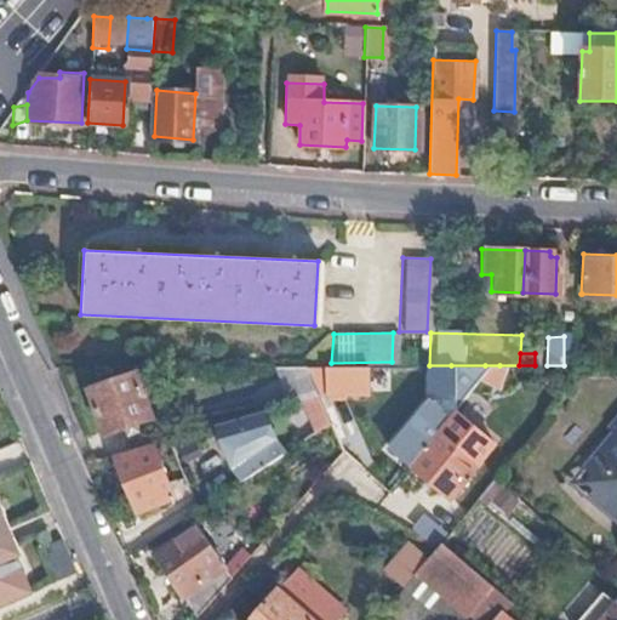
[(298,365),(267,367),(283,402),(310,393),(298,365)]
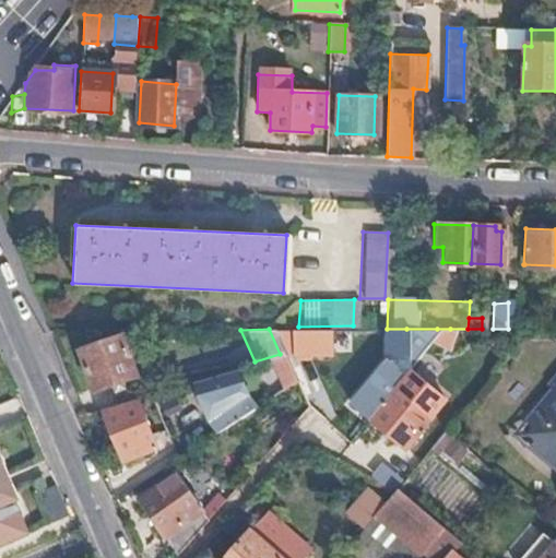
[(324,351),(326,329),(269,329),(280,354),(324,351)]
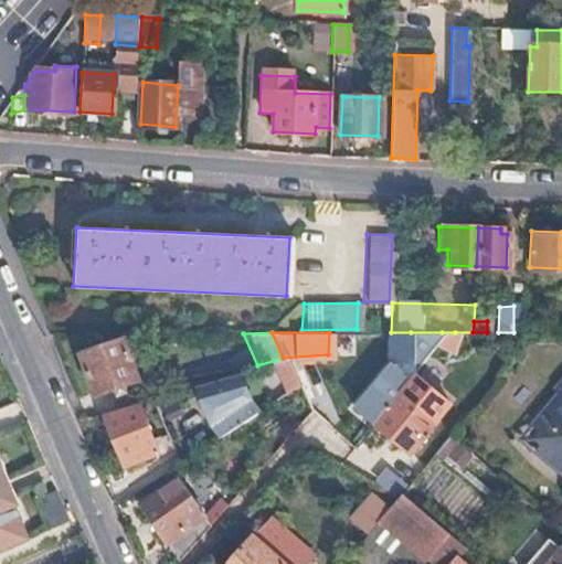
[(411,332),(391,332),(385,332),(394,351),(352,400),(372,416),(401,382),(413,366),(422,357),(411,332)]
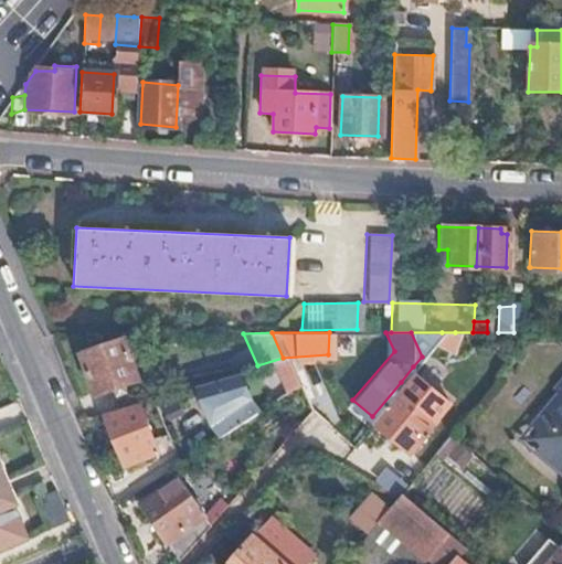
[(455,332),(442,332),(430,347),(448,353),(455,332)]
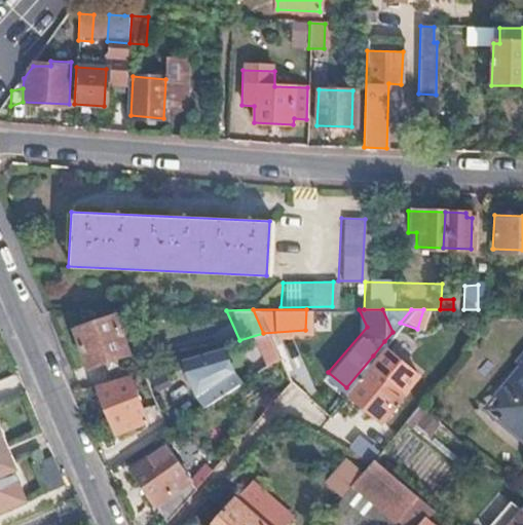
[(73,329),(87,366),(122,352),(119,345),(123,344),(112,313),(73,329)]
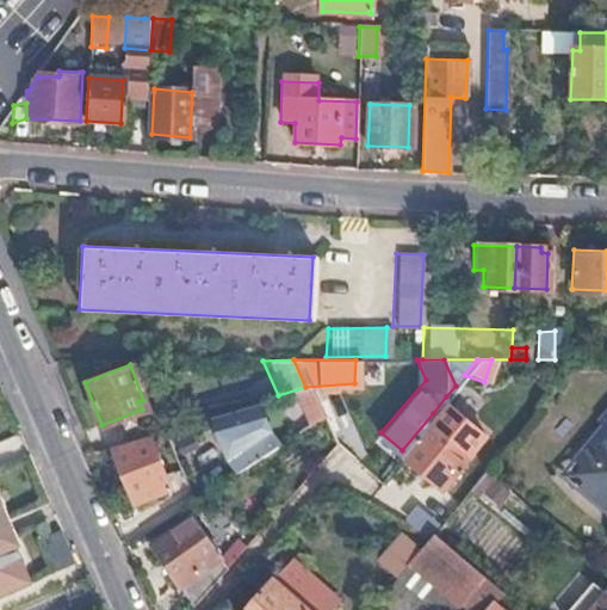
[(458,407),(446,396),(433,413),(446,423),(458,407)]
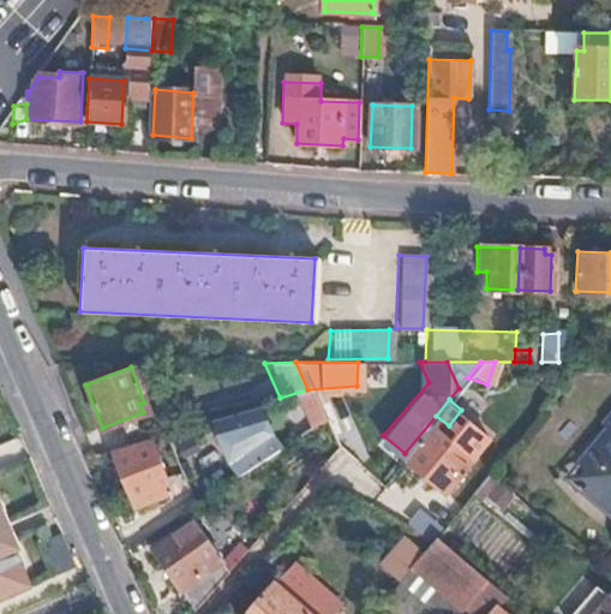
[(273,406),(219,422),(229,449),(243,480),(289,449),(273,406)]
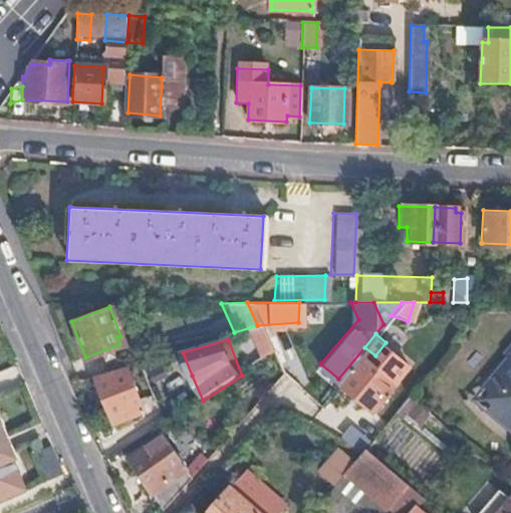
[(510,339),(500,352),(504,355),(488,375),(489,388),(486,392),(488,411),(501,421),(510,421),(510,420),(510,339)]
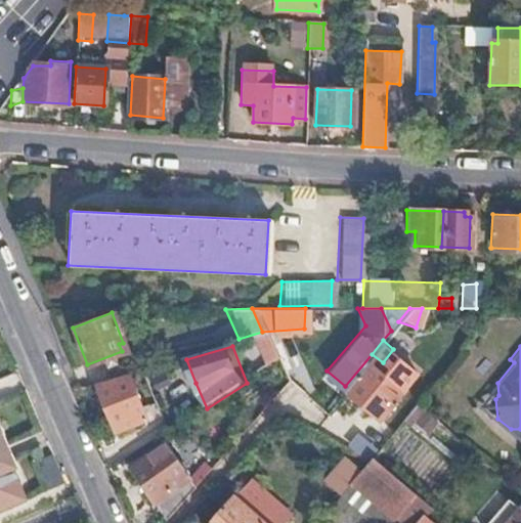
[(372,354),(345,386),(377,415),(404,381),(383,362),(372,354)]
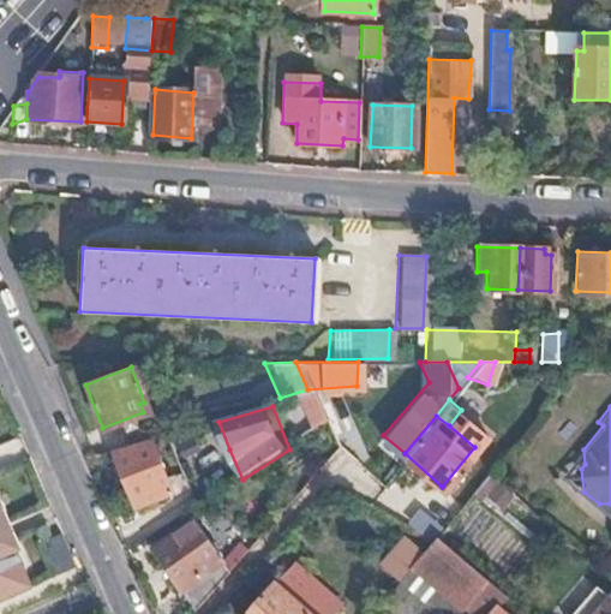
[(143,437),(111,448),(115,462),(148,449),(143,437)]
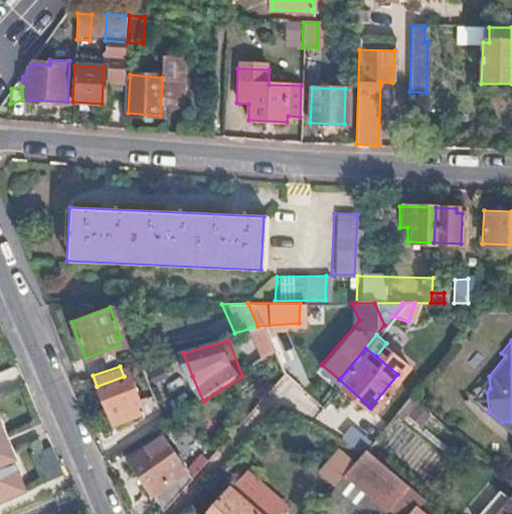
[(128,375),(124,376),(97,386),(112,424),(143,412),(128,375)]
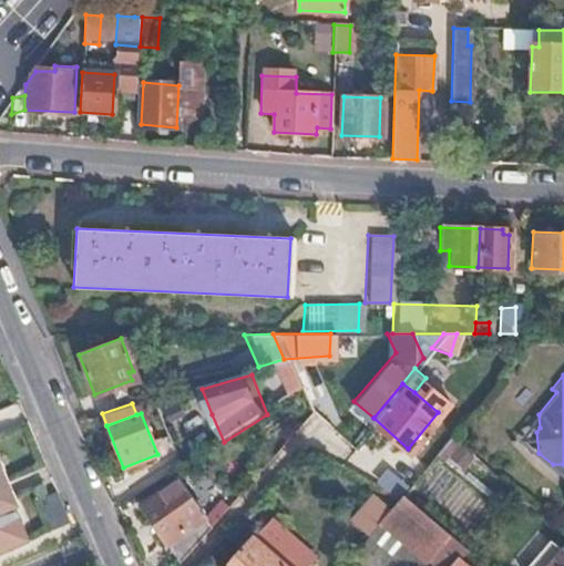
[(299,430),(334,453),(345,438),(310,413),(299,430)]
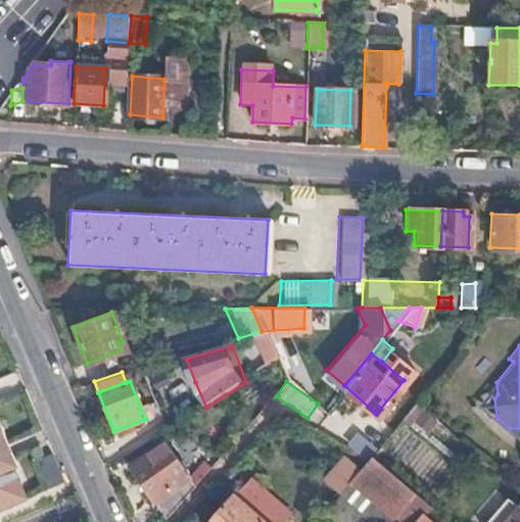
[(498,394),(497,382),(479,402),(497,418),(494,398),(498,394)]
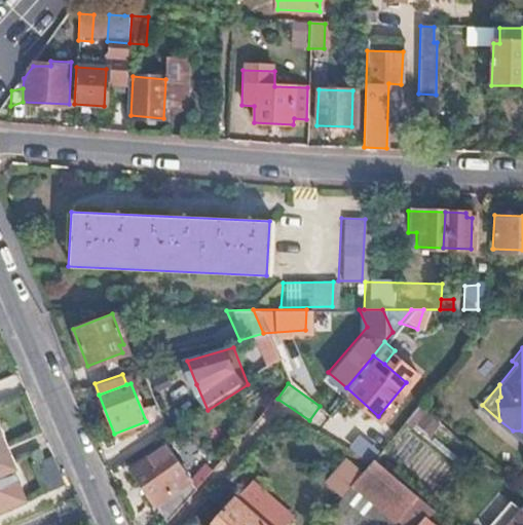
[(37,489),(0,404),(0,524),(24,524),(47,516),(37,489)]
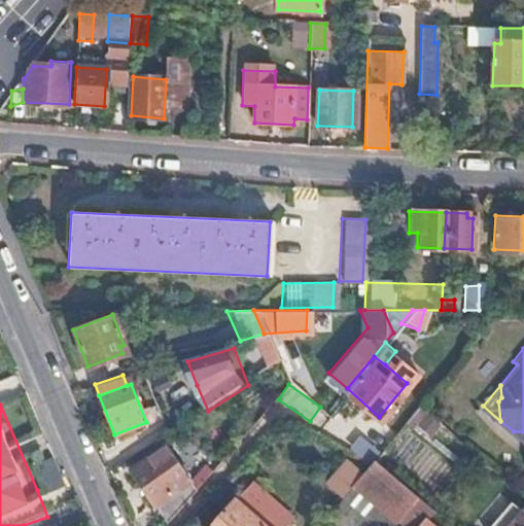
[(428,414),(416,405),(372,459),(383,468),(428,414)]
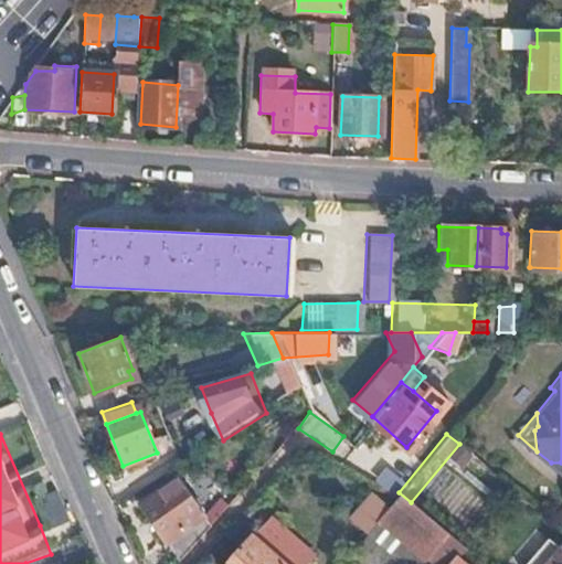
[(561,471),(561,461),(561,463),(551,463),(561,471)]
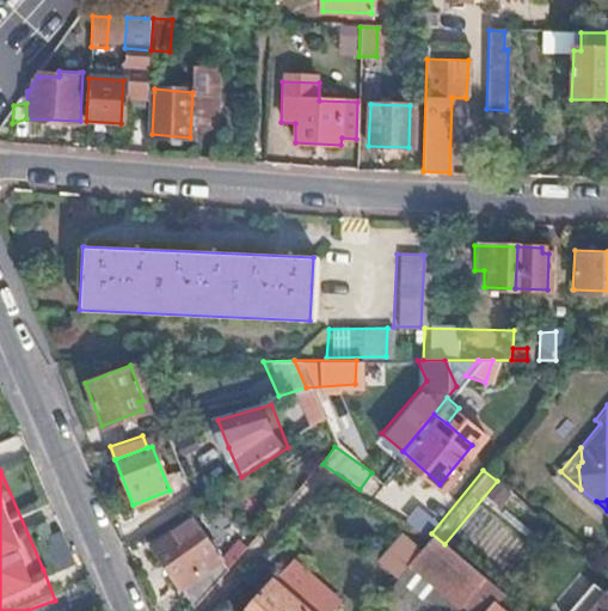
[(191,604),(223,567),(191,520),(152,548),(191,604)]
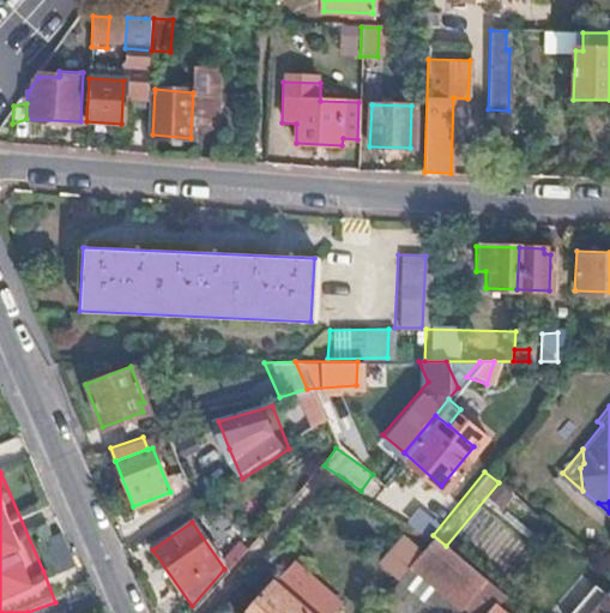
[(433,535),(428,541),(381,598),(398,612),(454,612),(459,607),(465,612),(479,612),(489,602),(499,590),(446,546),(433,535)]
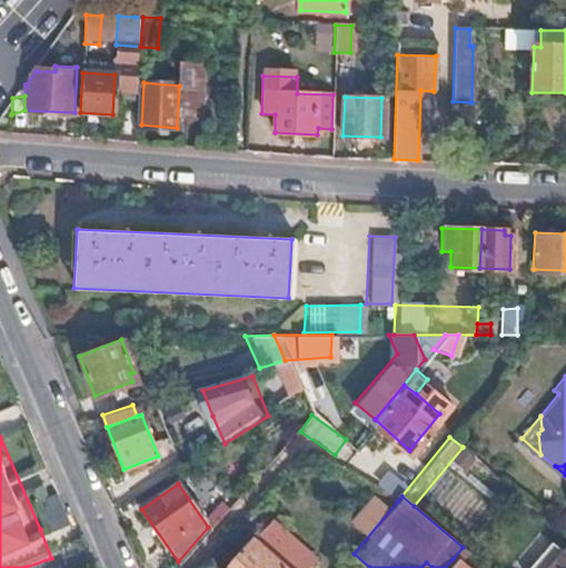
[(225,567),(286,567),(276,559),(290,541),(266,520),(225,567)]
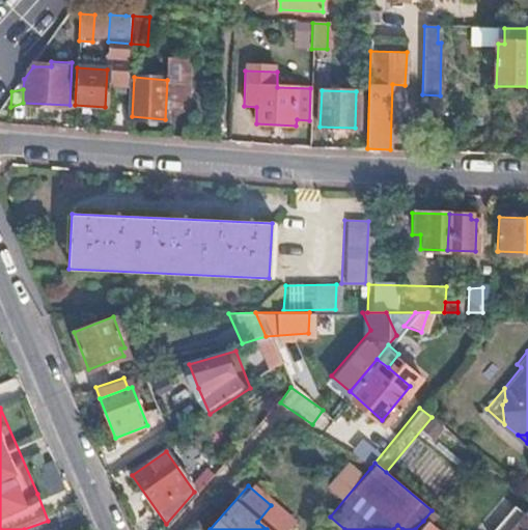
[(506,529),(522,511),(515,506),(494,529),(506,529)]
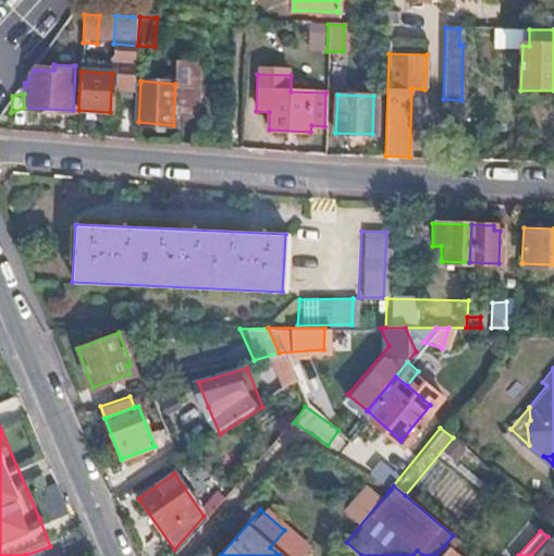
[(553,555),(553,542),(548,536),(531,555),(553,555)]
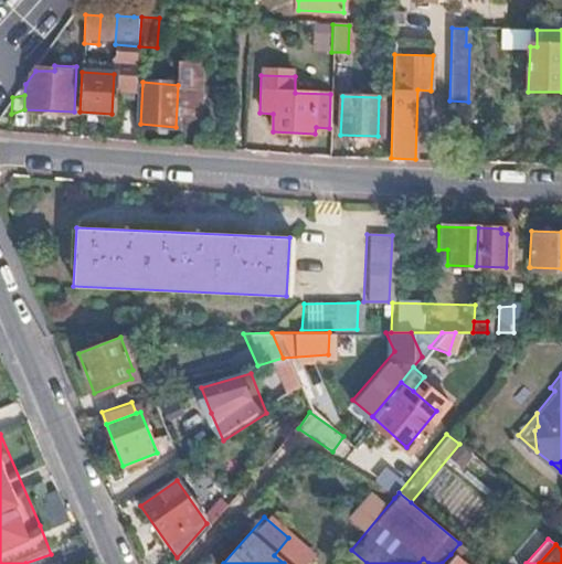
[(367,563),(351,550),(342,560),(347,563),(367,563)]
